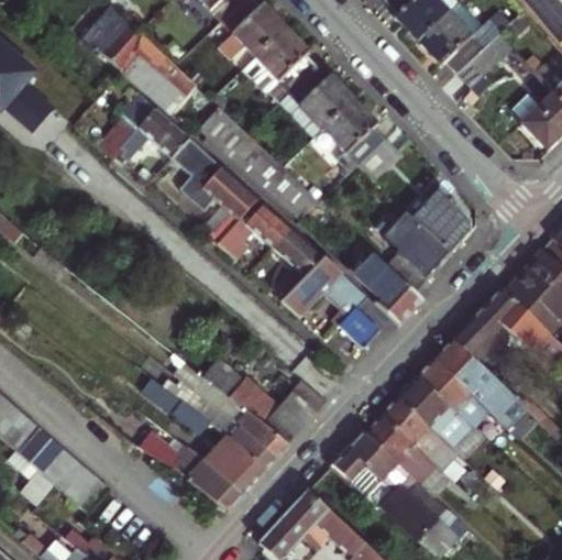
[(201,0),(221,21),(243,0),(201,0)]
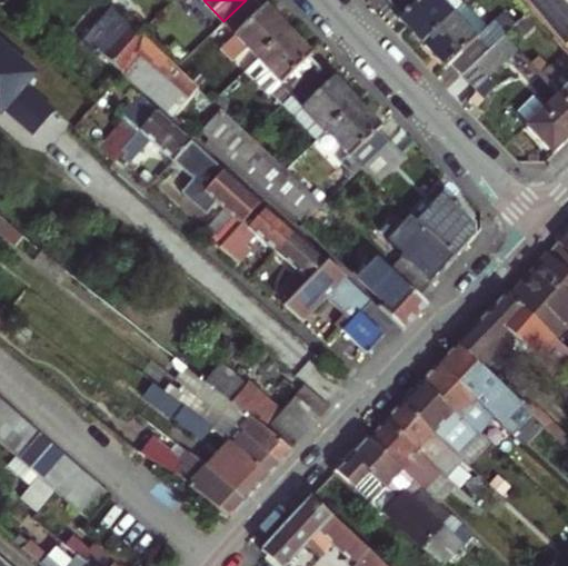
[(235,58),(248,47),(258,58),(291,27),(278,12),(275,17),(263,6),(258,0),(246,0),(223,21),(236,33),(223,46),(235,58)]
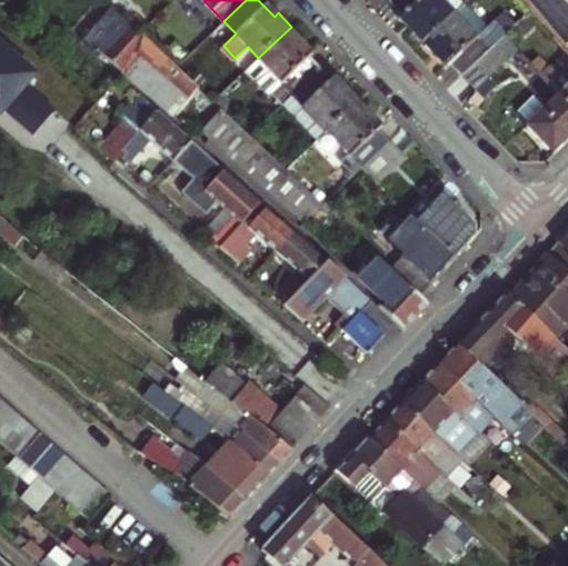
[(409,26),(421,40),(454,9),(445,0),(391,0),(402,11),(412,22),(409,26)]
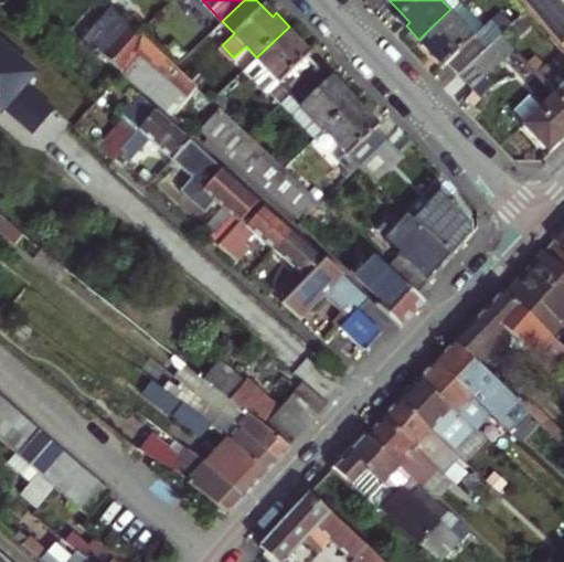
[(442,0),(450,9),(460,0),(442,0)]
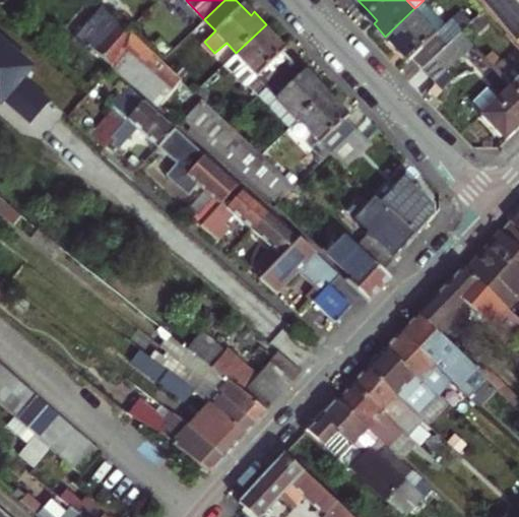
[(414,8),(436,30),(445,22),(424,0),(414,8)]
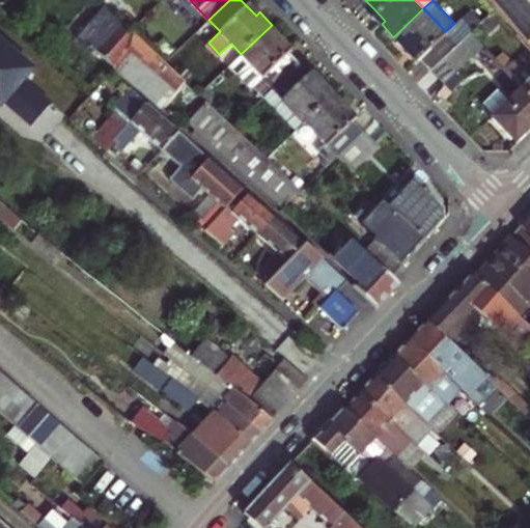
[(259,11),(250,1),(246,5),(256,16),(259,11)]
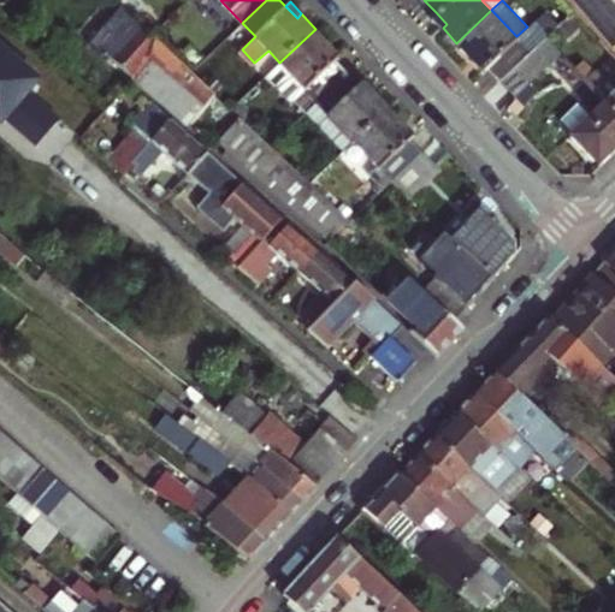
[(141,23),(122,6),(90,42),(102,54),(105,52),(111,57),(141,23)]
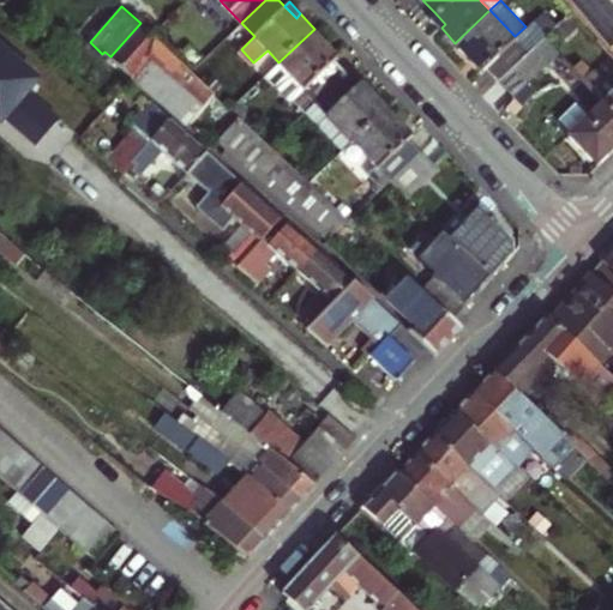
[(498,79),(545,32),(557,22),(544,10),(534,19),(533,19),(526,26),(515,36),(490,10),(455,43),(470,59),(475,54),(486,66),(498,79)]
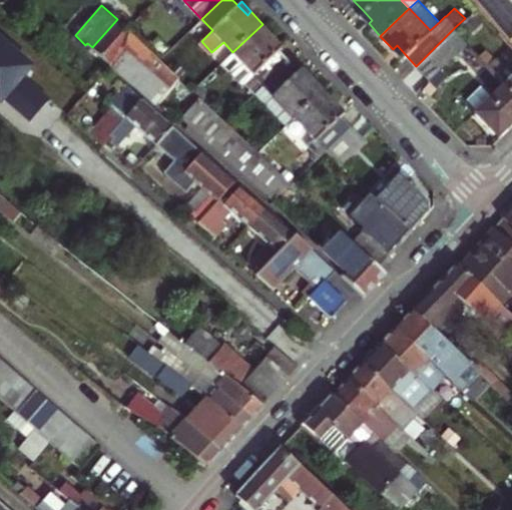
[(369,23),(372,20),(363,10),(359,14),(369,23)]
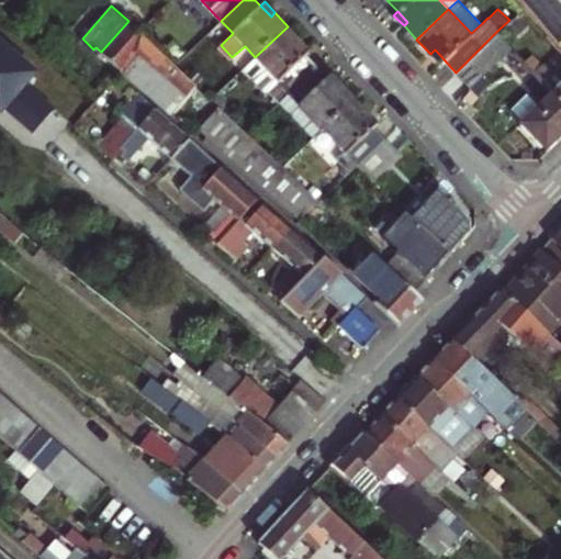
[(101,52),(172,111),(197,85),(128,21),(101,52)]
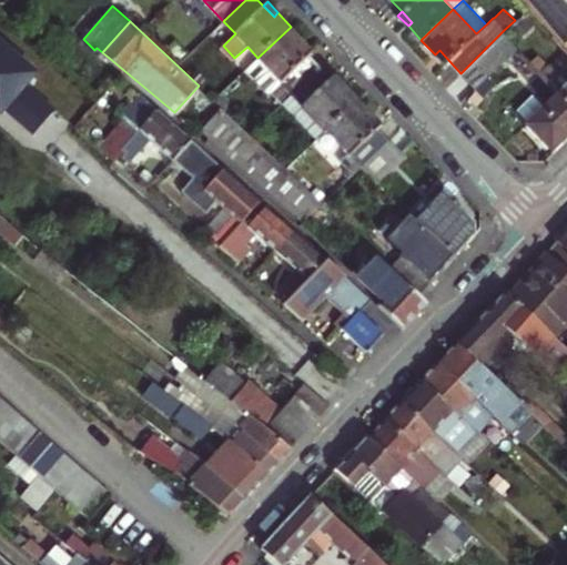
[(300,43),(304,40),(291,27),(257,58),(244,70),(269,96),(272,92),(282,103),(292,93),(321,67),(310,54),(300,43)]
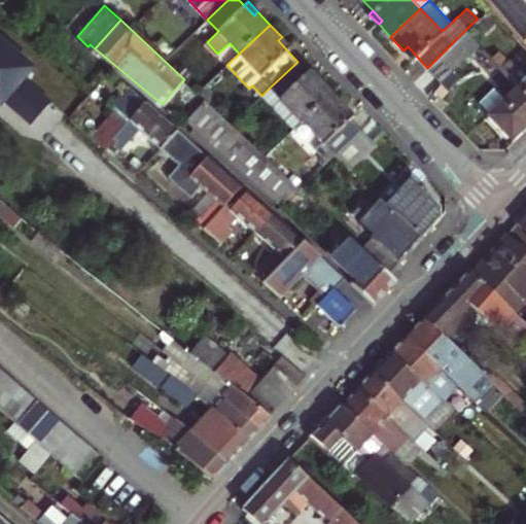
[(427,68),(441,80),(480,42),(467,28),(427,68)]
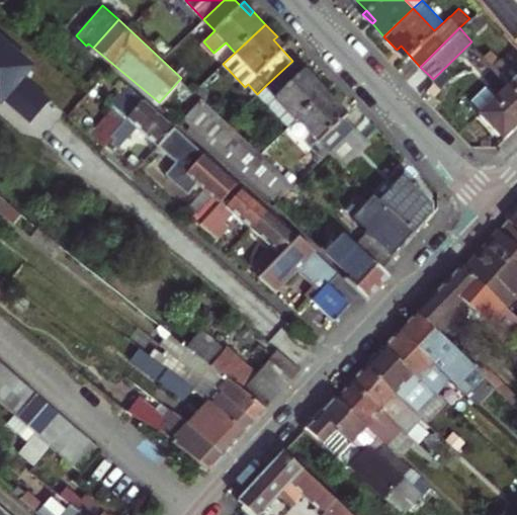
[(23,56),(0,34),(0,89),(21,109),(39,91),(13,67),(23,56)]
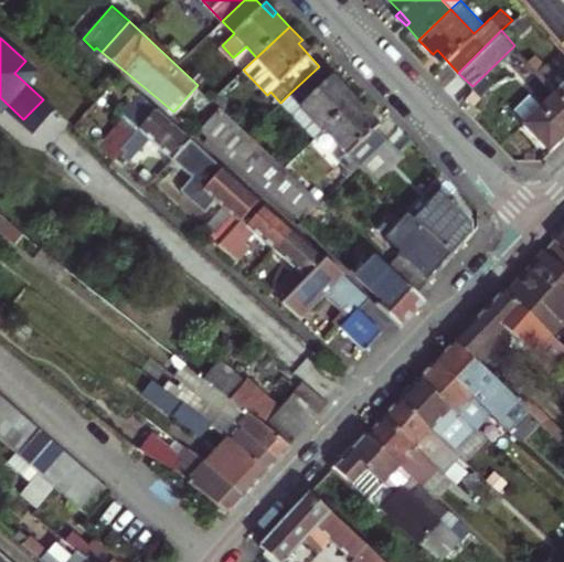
[(308,54),(312,51),(302,40),(298,43),(308,54)]
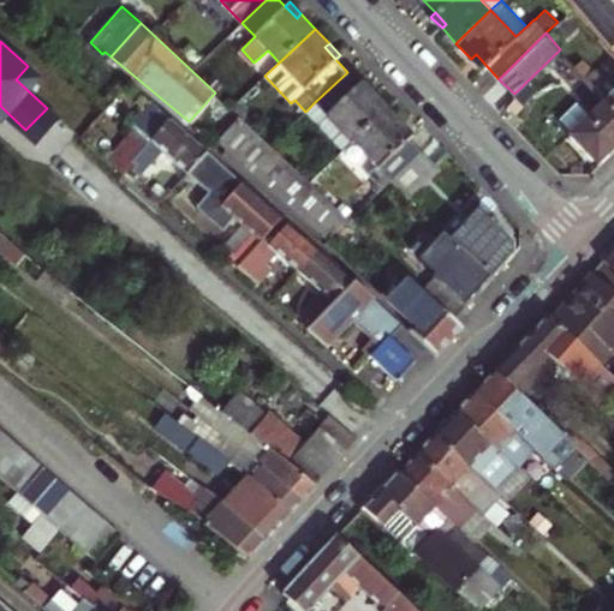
[(471,59),(482,71),(487,66),(476,54),(471,59)]
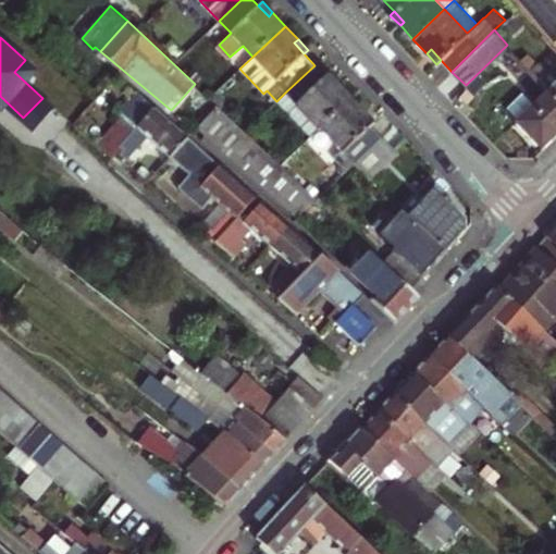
[(555,62),(547,72),(536,62),(530,70),(547,89),(555,99),(555,62)]
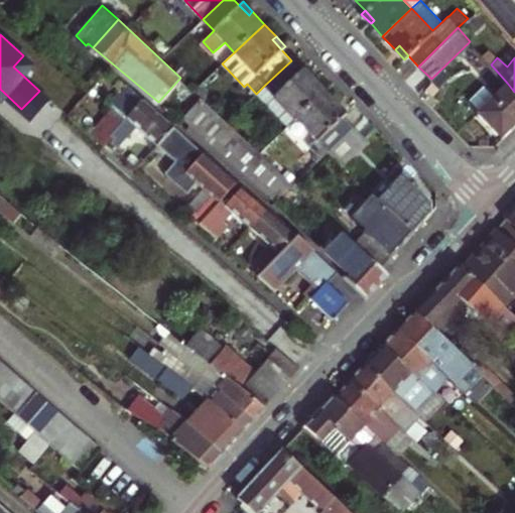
[(310,81),(301,71),(291,60),(265,85),(275,96),(266,104),(288,126),(296,118),(327,90),(314,77),(310,81)]
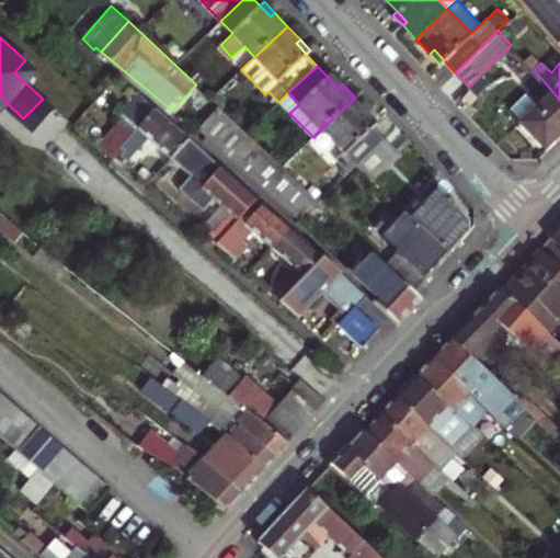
[(342,83),(332,73),(328,77),(338,88),(342,83)]
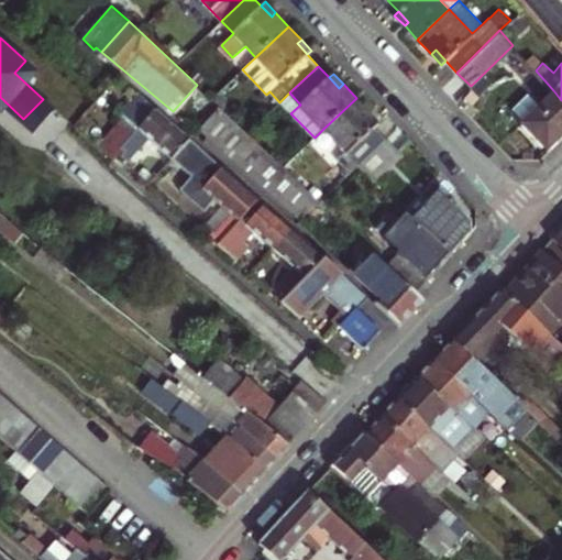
[(172,155),(190,136),(138,89),(120,109),(139,125),(121,145),(125,149),(122,153),(128,157),(139,145),(138,144),(147,133),(172,155)]
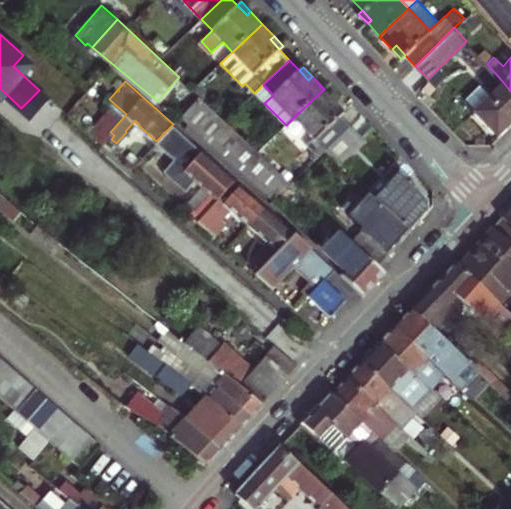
[(193,89),(200,96),(208,89),(201,81),(193,89)]
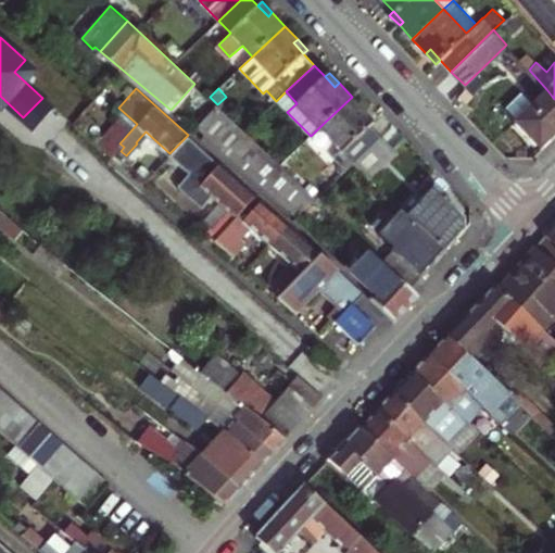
[(515,122),(541,149),(554,135),(554,99),(546,89),(515,122)]
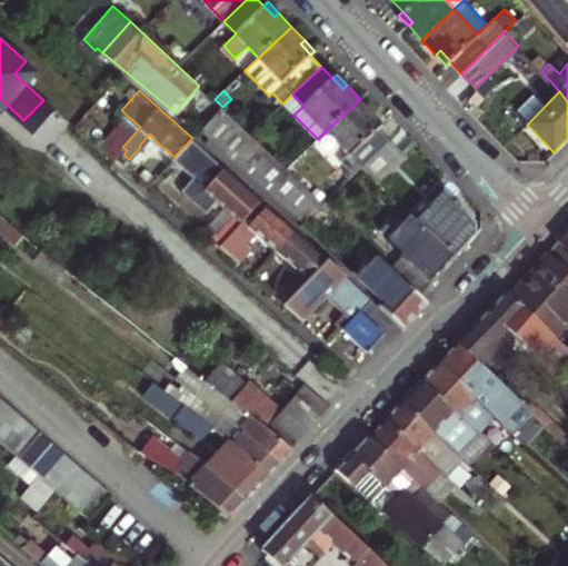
[(282,103),(294,115),(304,106),(292,93),(282,103)]
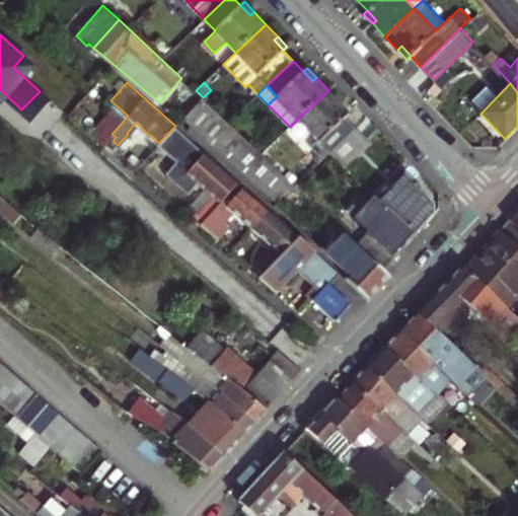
[(319,141),(300,159),(310,170),(320,160),(330,151),(356,127),(346,116),(337,105),(340,102),(328,90),(298,119),(319,141)]
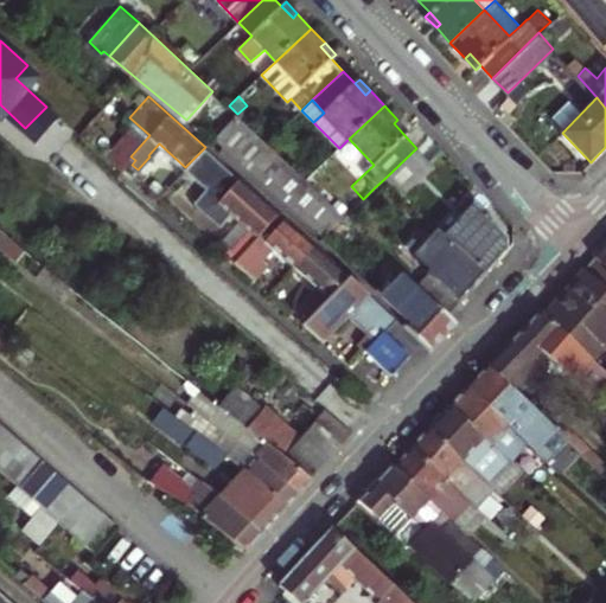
[(224,145),(219,149),(316,235),(320,229),(325,232),(320,238),(321,239),(329,231),(344,216),(332,204),(236,114),(216,136),(224,145)]
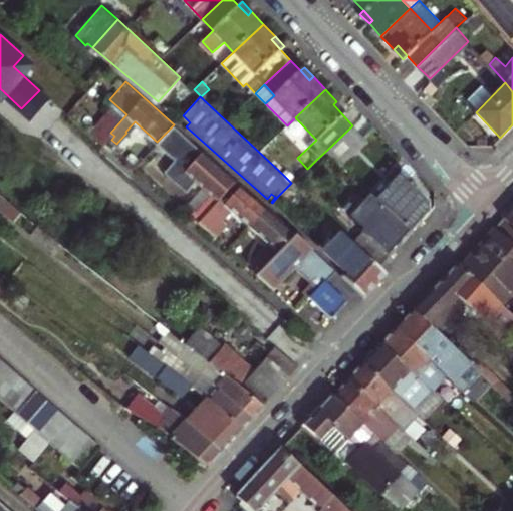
[(333,104),(342,114),(346,111),(336,101),(333,104)]
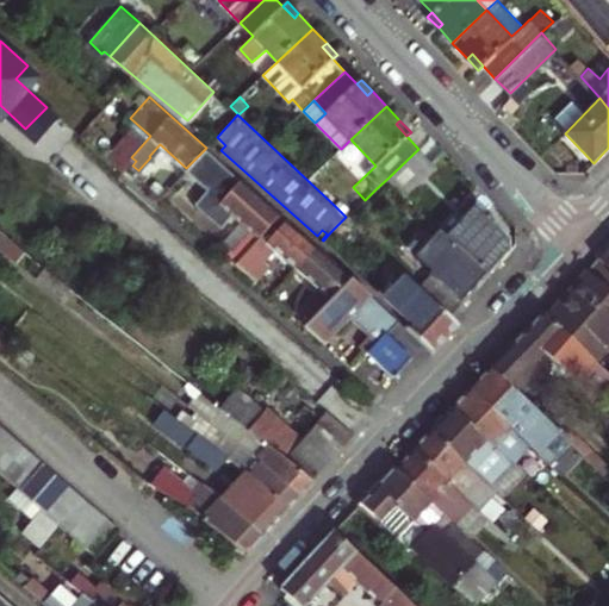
[(213,191),(230,169),(206,148),(186,168),(209,187),(213,191)]
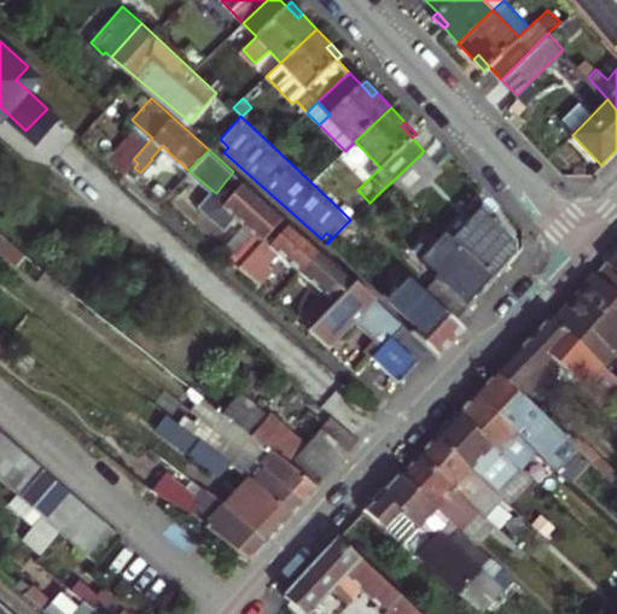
[(394,180),(411,196),(441,168),(424,151),(394,180)]
